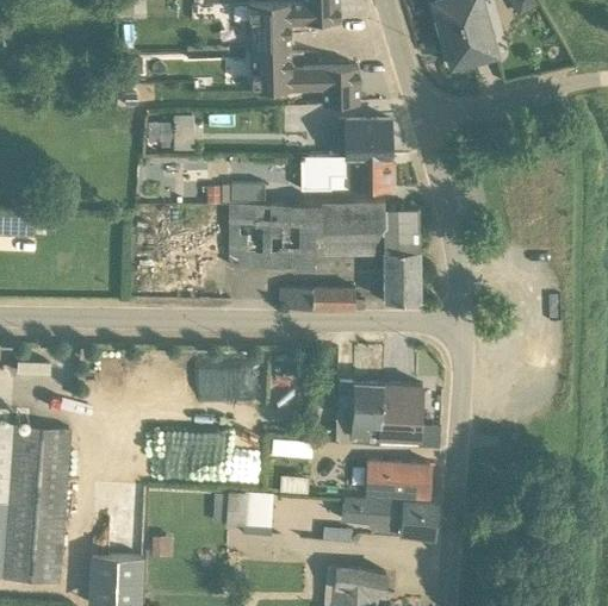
[(134,0),(121,1),(121,20),(122,19),(122,27),(135,26),(134,0)]
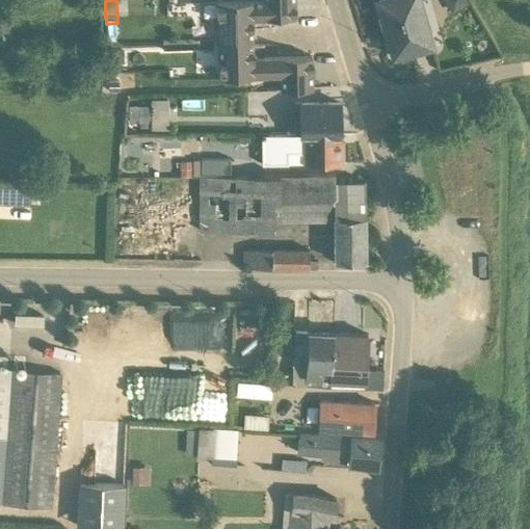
[(296,10),(295,9),(294,0),(263,0),(263,2),(217,4),(218,80),(282,81),(282,95),(313,94),(313,72),(314,72),(314,65),(312,65),(312,60),(253,61),(254,24),(295,21),(295,17),(296,16),(296,10)]
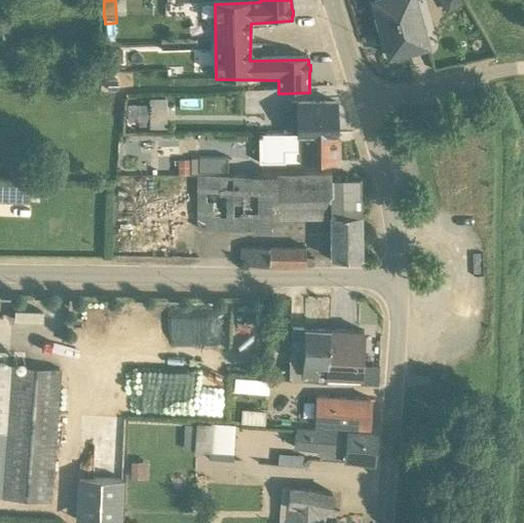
[(428,49),(416,0),(382,0),(373,3),(388,60),(389,60),(428,49)]
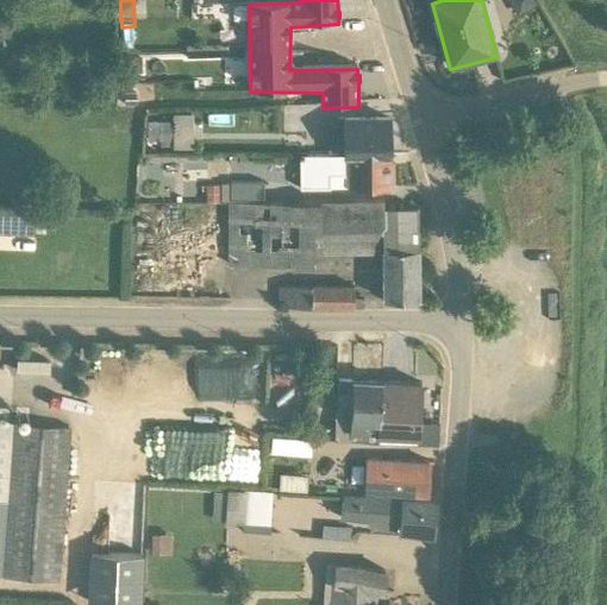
[(512,0),(519,16),(538,7),(534,0),(512,0)]
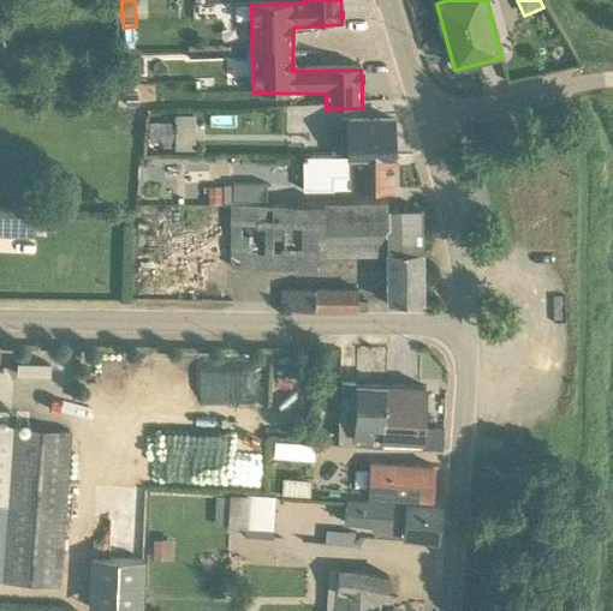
[(143,60),(124,60),(125,87),(141,87),(141,77),(144,77),(143,60)]
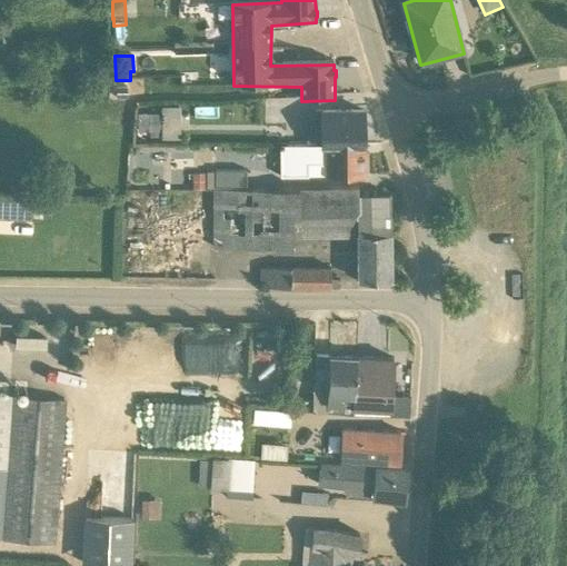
[(310,115),(310,148),(364,147),(364,110),(320,110),(320,115),(310,115)]
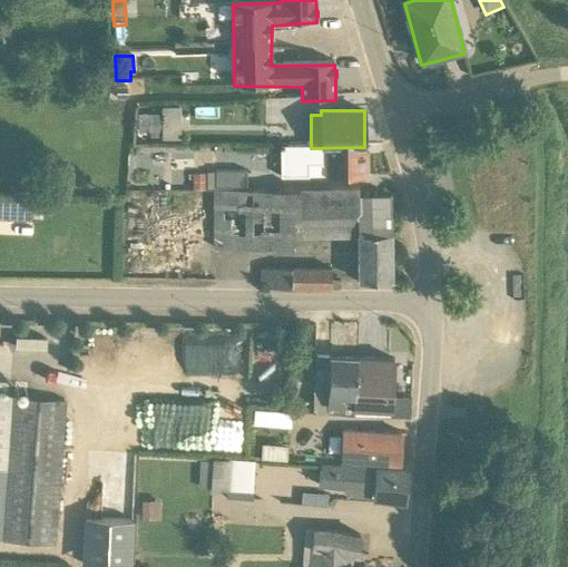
[(180,127),(129,126),(128,156),(179,157),(180,127)]
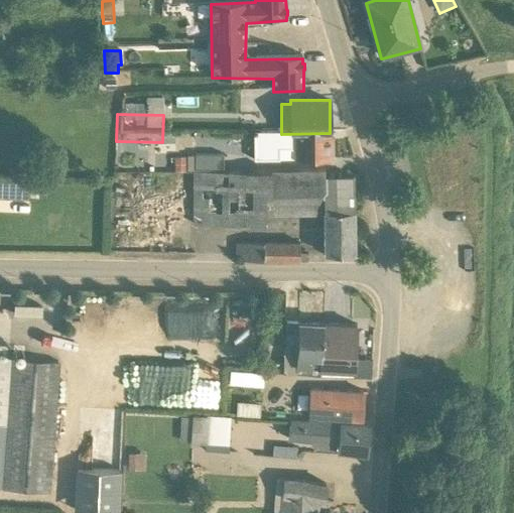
[(254,162),(332,161),(332,134),(253,134),(254,162)]
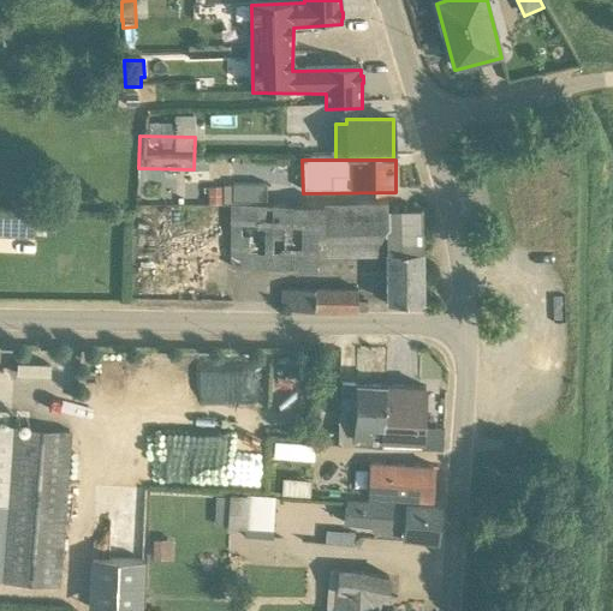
[(422,214),(390,213),(385,258),(388,305),(423,305),(422,214)]
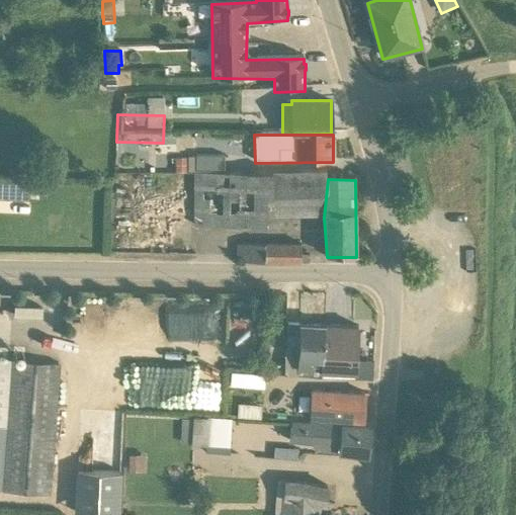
[(0,186),(0,201),(30,202),(30,187),(0,186)]
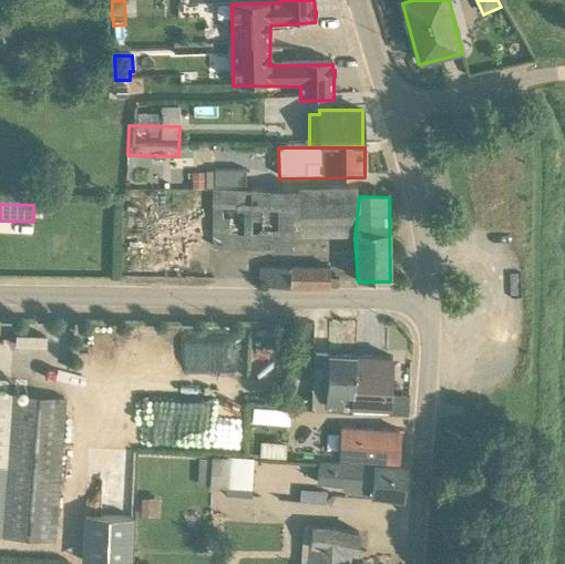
[(332,288),(332,267),(262,267),(262,288),(332,288)]
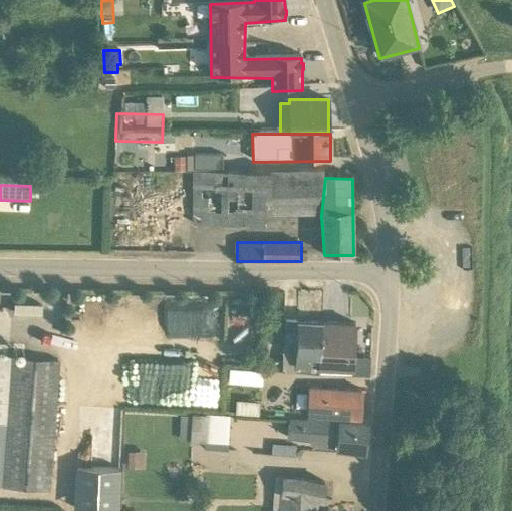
[(271,362),(270,371),(319,376),(322,324),(297,323),(285,322),(284,346),(283,362),(271,362)]
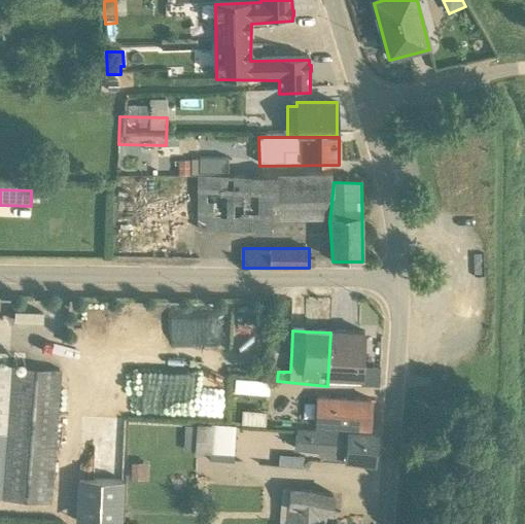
[(328,380),(362,382),(364,335),(330,333),(328,380)]
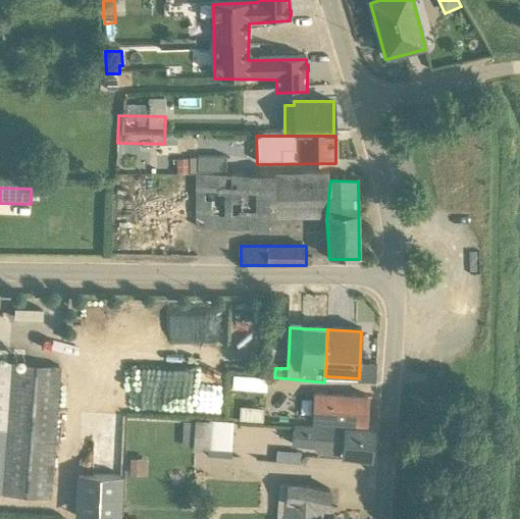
[(0,497),(52,501),(61,369),(0,364),(0,497)]
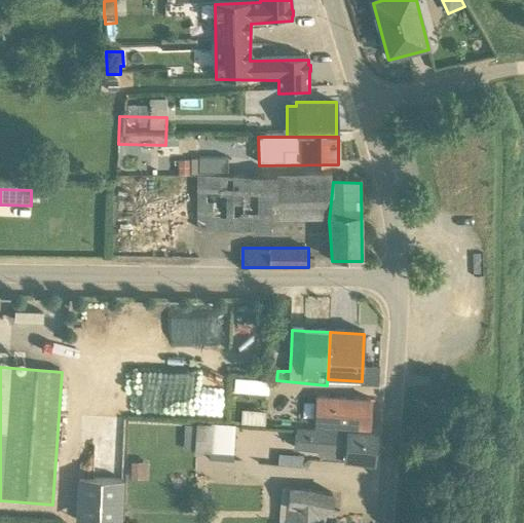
[(269,381),(235,379),(234,394),(269,396),(269,381)]
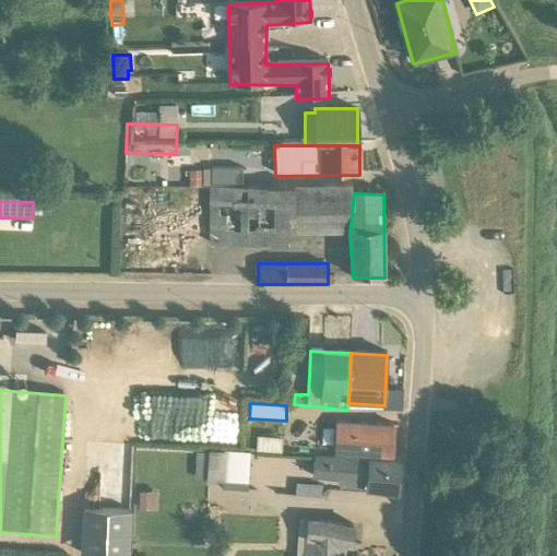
[(395,426),(336,422),(334,454),(394,458),(395,426)]
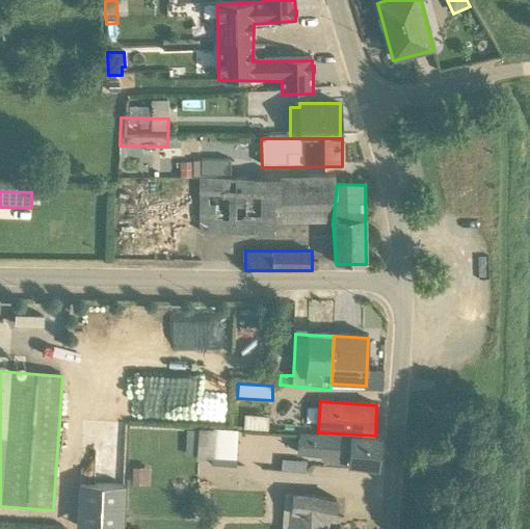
[(245,415),(244,429),(268,431),(269,417),(245,415)]
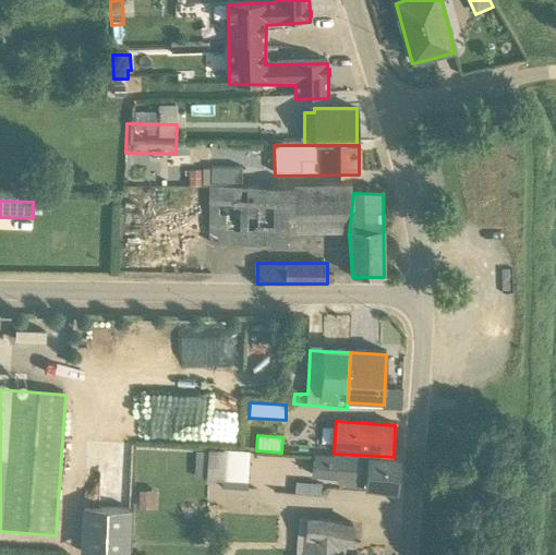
[(222,487),(248,489),(250,454),(209,450),(208,454),(197,454),(195,480),(222,482),(222,487)]
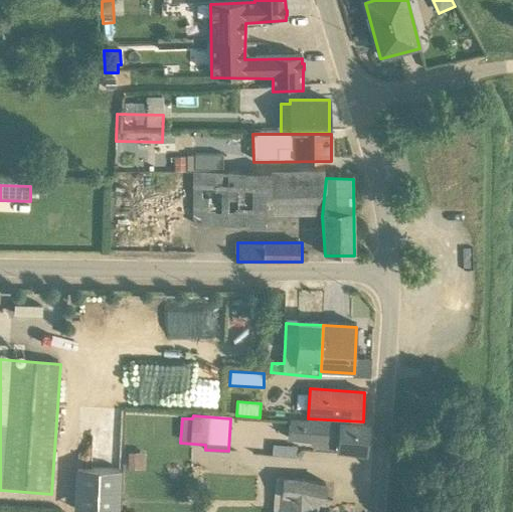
[(318,452),(367,455),(370,425),(291,421),(288,442),(313,445),(312,448),(318,449),(318,451),(318,452)]
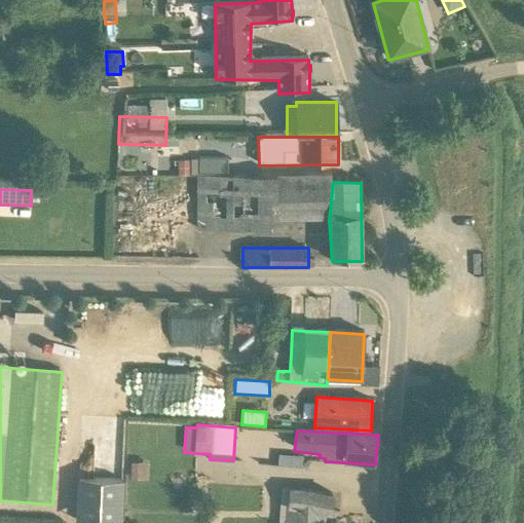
[(148,463),(132,463),(132,481),(148,481),(148,463)]
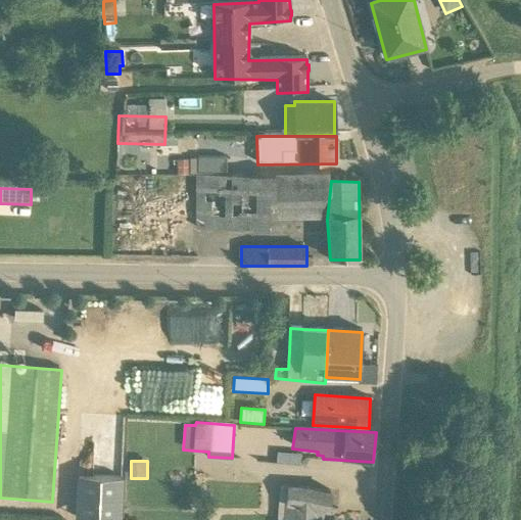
[(121,519),(124,480),(78,477),(76,519),(121,519)]
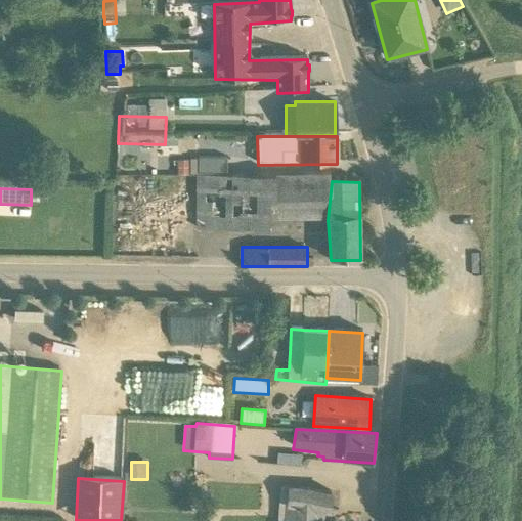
[(281,488),(277,520),(320,520),(322,508),(330,509),(331,492),(289,487),(288,489),(281,488)]
